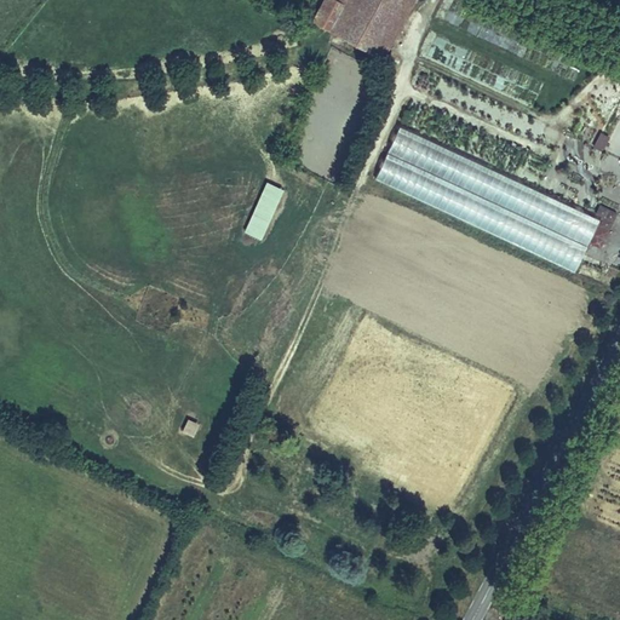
[(326,0),(315,23),(333,32),(348,0),(326,0)]
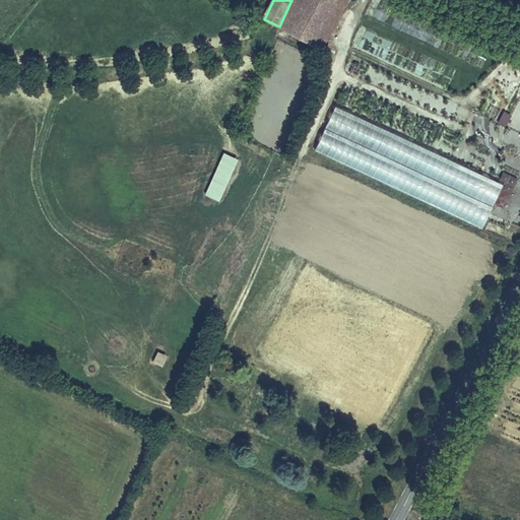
[(291,0),(279,26),(322,48),(344,0),(291,0)]
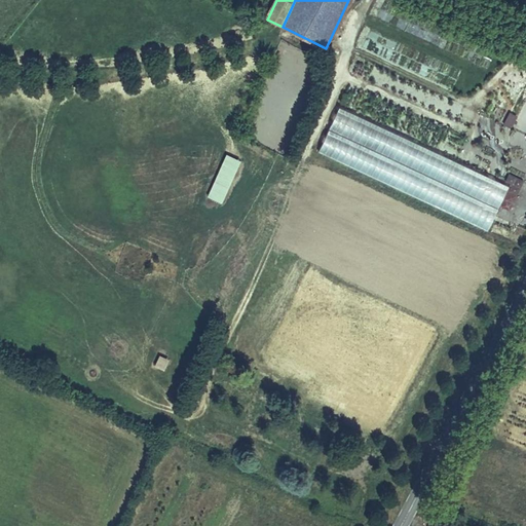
[(458,161),(339,106),(321,148),(489,226),(491,221),(509,184),(458,161)]
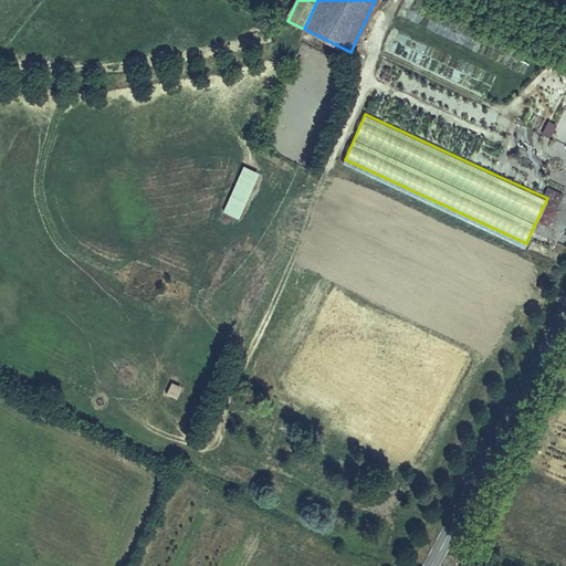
[(549,137),(557,123),(546,118),(540,132),(549,137)]
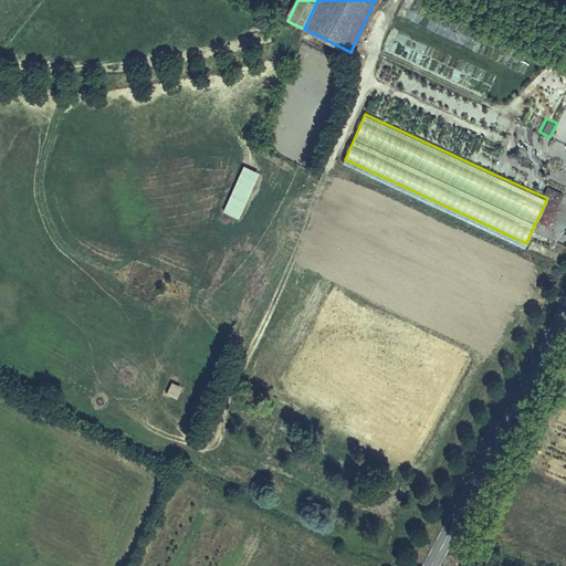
[(239,217),(260,170),(243,163),(222,209),(239,217)]
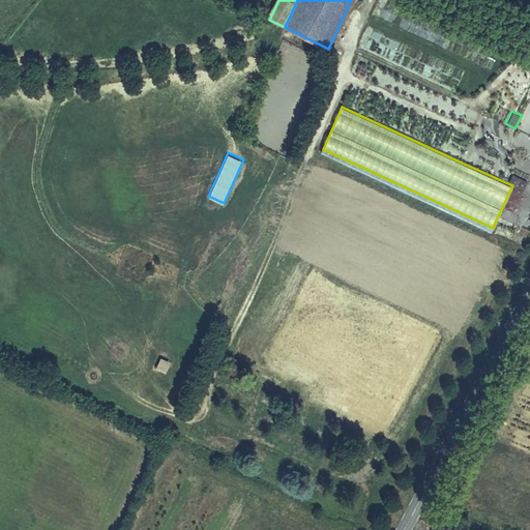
[(166,372),(171,361),(160,356),(155,367),(166,372)]
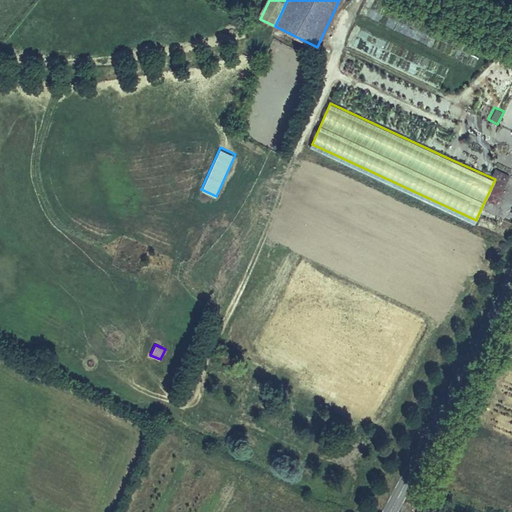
All buildings are outlined.
